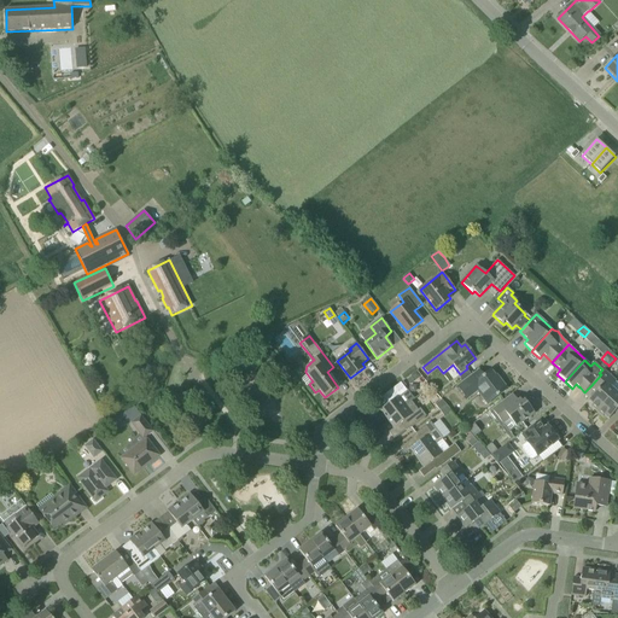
[(478,391),(488,404),(507,390),(497,375),(496,377),(491,371),(484,377),(479,369),(471,375),(462,383),(458,386),(467,400),(478,391)]
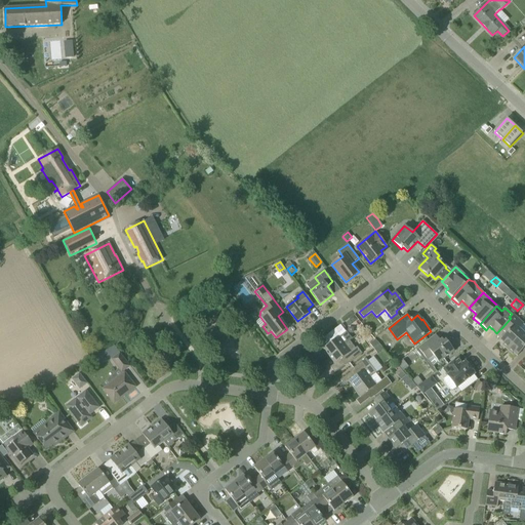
[(396,314),(391,318),(391,323),(393,325),(400,319),(396,314)]
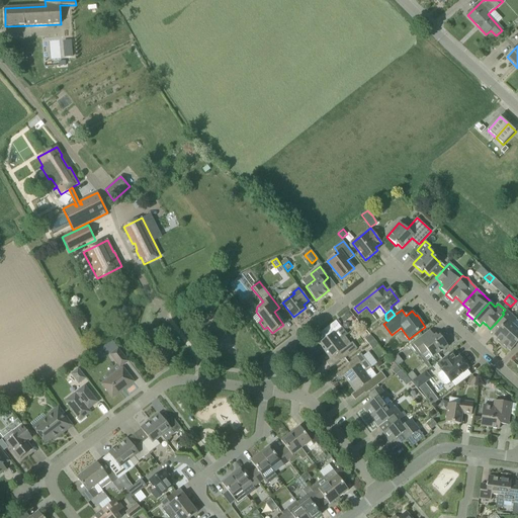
[(349,311),(344,315),(348,320),(353,316),(349,311)]
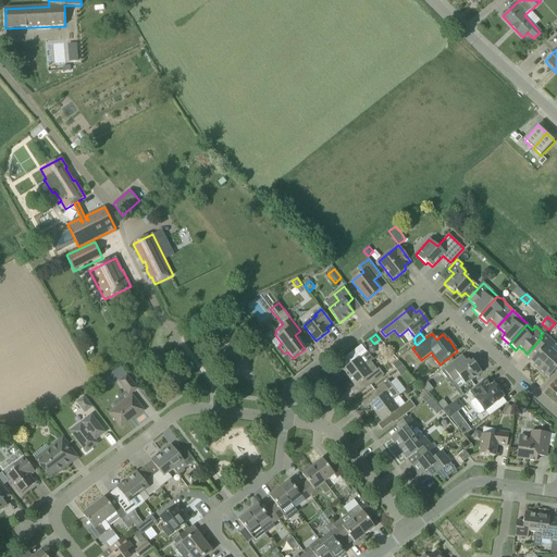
[(539,371),(555,353),(549,348),(555,344),(545,334),(542,337),(533,347),(539,353),(531,361),(534,364),(533,366),(539,371)]
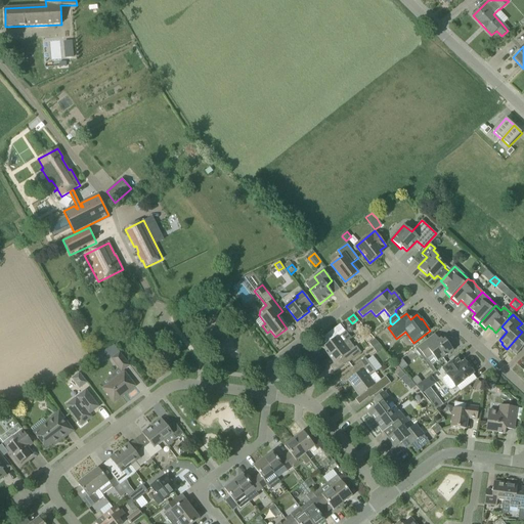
[(350,339),(340,324),(326,335),(328,337),(314,346),(318,352),(322,349),(329,356),(348,341),(350,339)]
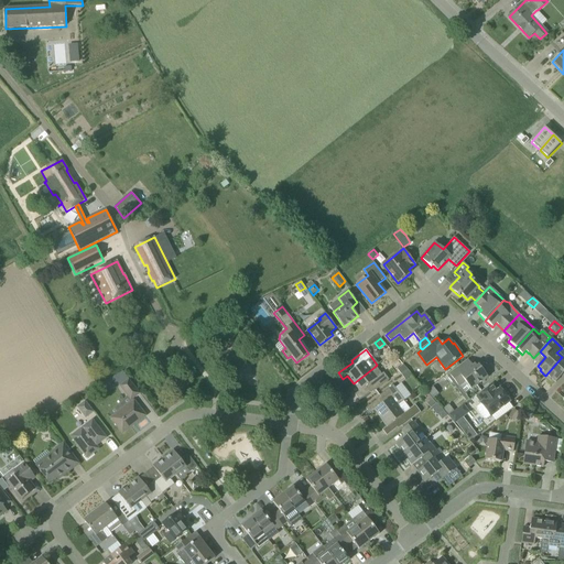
[(556,382),(563,373),(563,359),(562,357),(545,376),(551,380),(552,379),(556,382)]
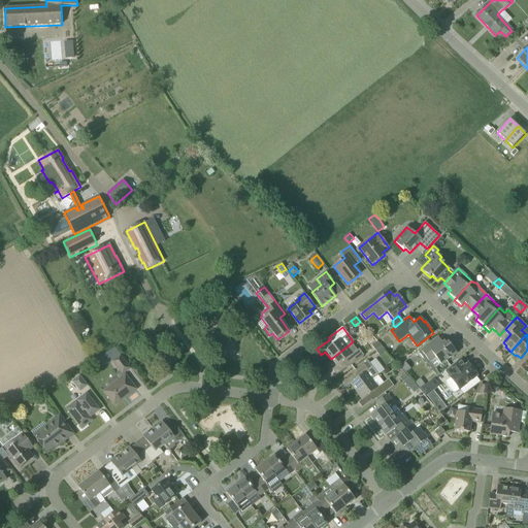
[(437,336),(420,350),(425,357),(423,358),(428,364),(436,358),(441,365),(457,354),(449,342),(447,343),(444,341),(442,343),(437,336)]
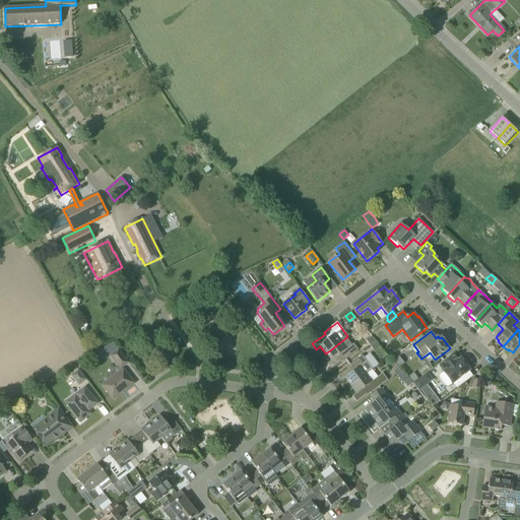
[(370,346),(376,341),(372,336),(366,341),(370,346)]
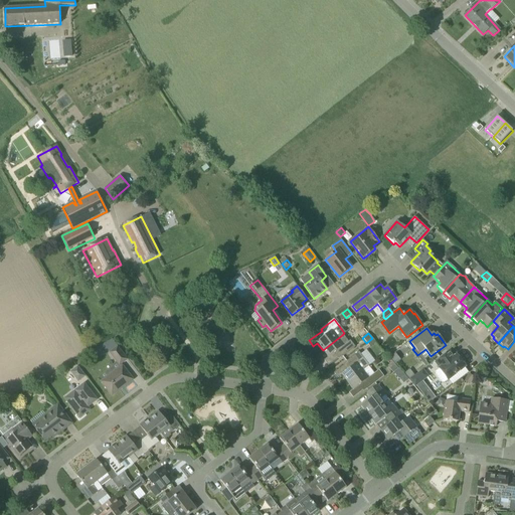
[(342,335),(323,350),(328,357),(324,360),(328,365),(341,356),(342,357),(355,347),(350,340),(347,342),(342,335)]
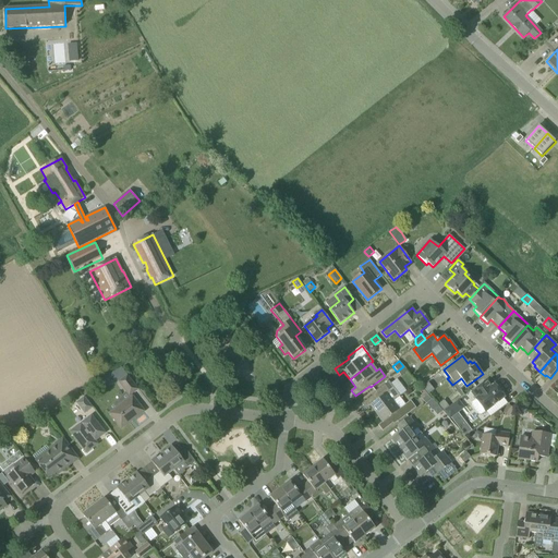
[(401,376),(408,371),(403,366),(397,372),(401,376)]
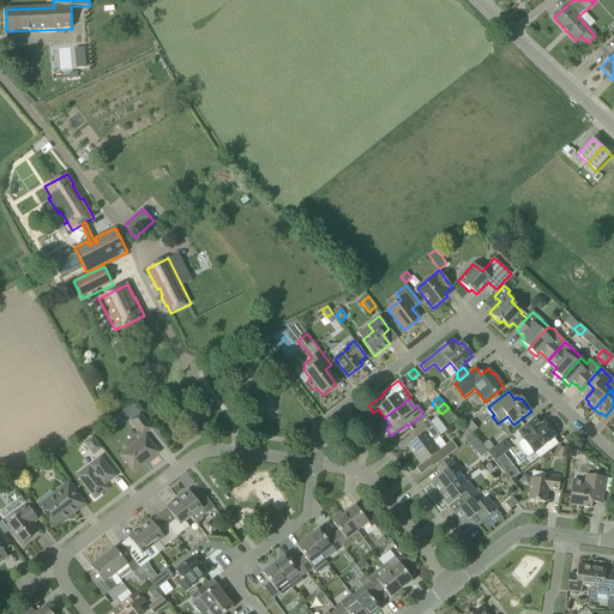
[(143,437),(151,428),(140,414),(131,421),(143,437)]
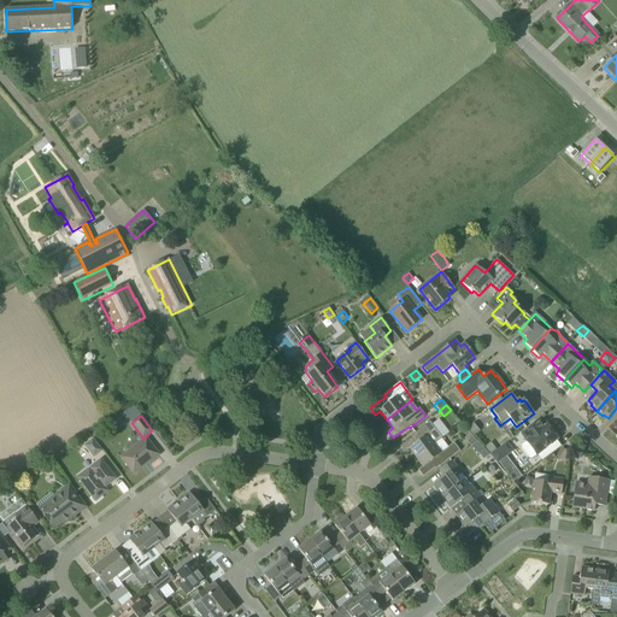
[(539,421),(521,434),(527,441),(526,441),(526,442),(522,445),(521,448),(529,459),(532,459),(536,456),(558,440),(556,436),(557,433),(553,428),(551,429),(550,429),(547,425),(544,428),(539,421)]
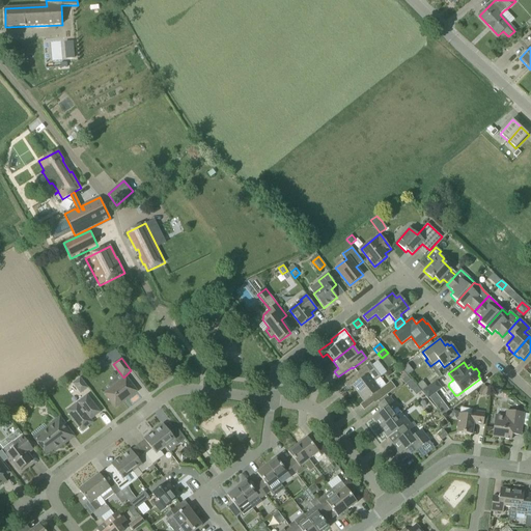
[(356,373),(357,374),(344,385),(348,390),(353,387),(358,394),(380,378),(381,376),(370,363),(356,373)]
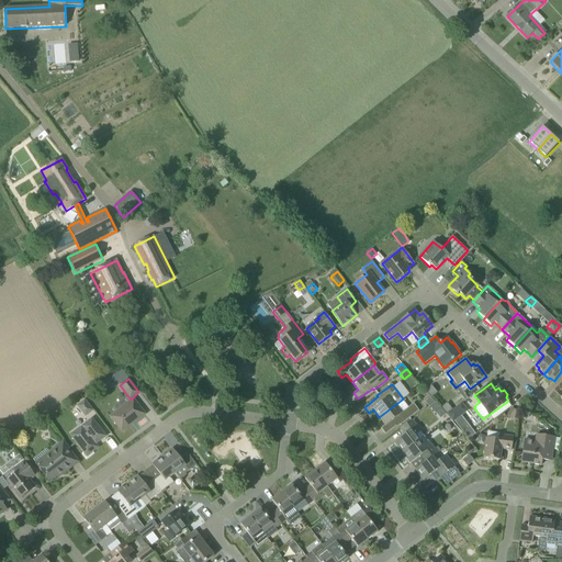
[(133,400),(111,417),(122,431),(145,415),(133,400)]
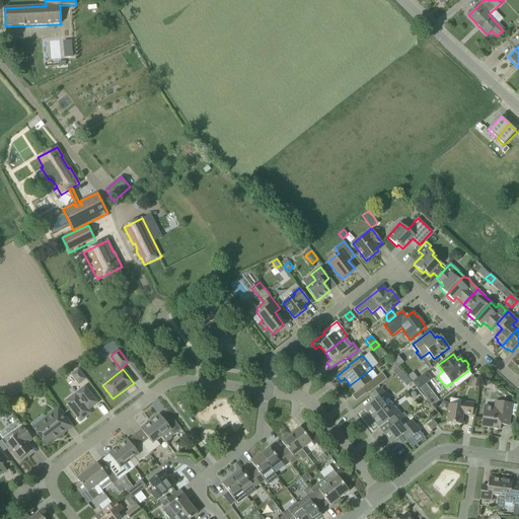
[(356,401),(369,391),(370,392),(387,379),(382,373),(377,376),(371,369),(350,385),(356,392),(352,395),(356,401)]
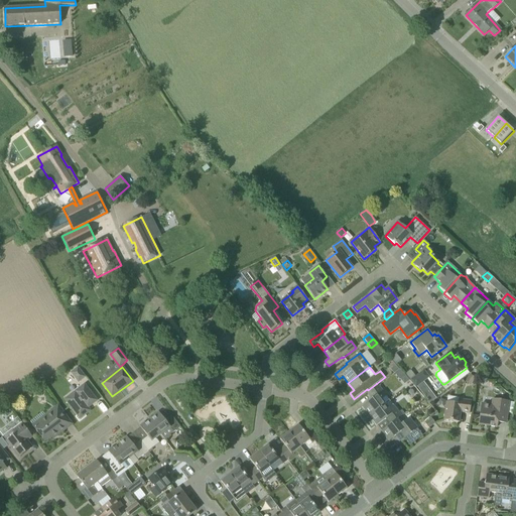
[(79,382),(85,377),(78,368),(72,373),(79,382)]
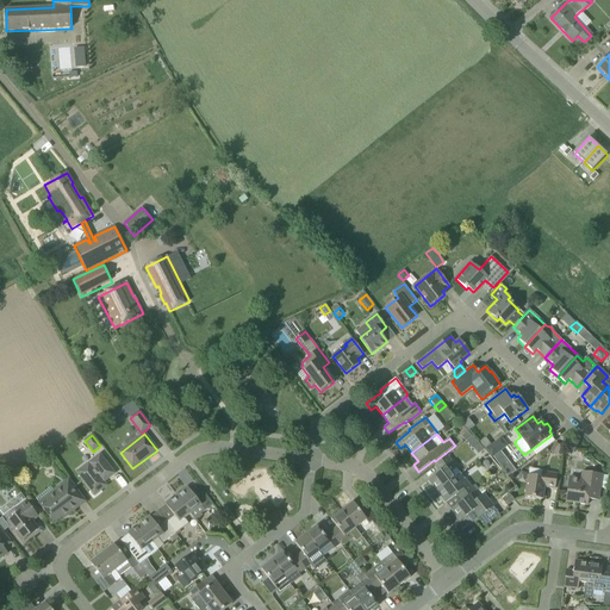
[(479,442),(485,449),(492,444),(486,437),(479,442)]
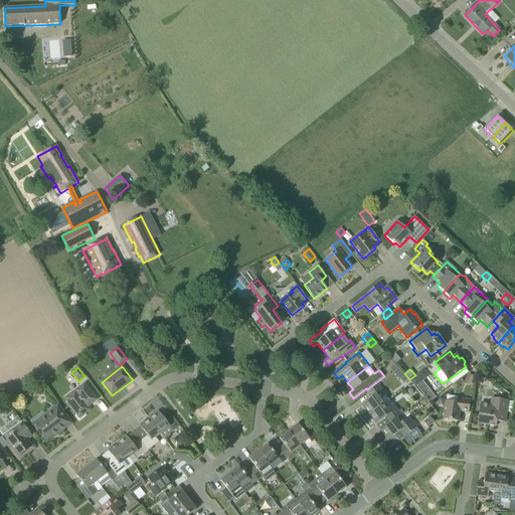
[(423,369),(415,375),(409,379),(414,386),(428,376),(423,369)]
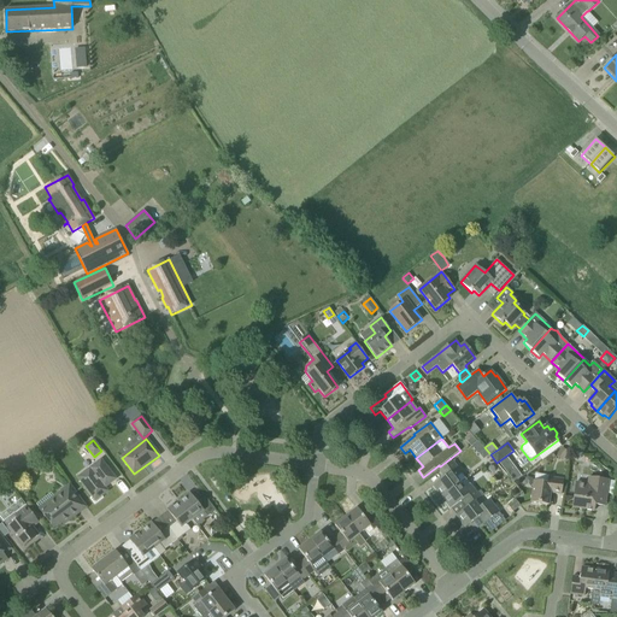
[(562,462),(569,453),(562,447),(556,456),(562,462)]
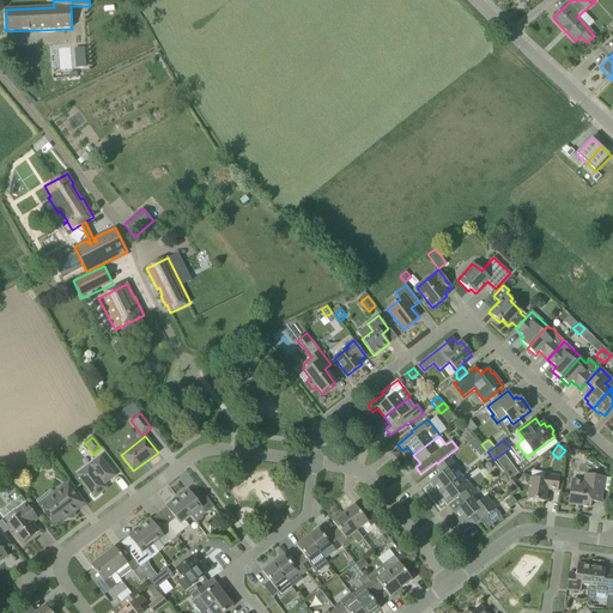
[(486,451),(481,447),(475,451),(480,456),(486,451)]
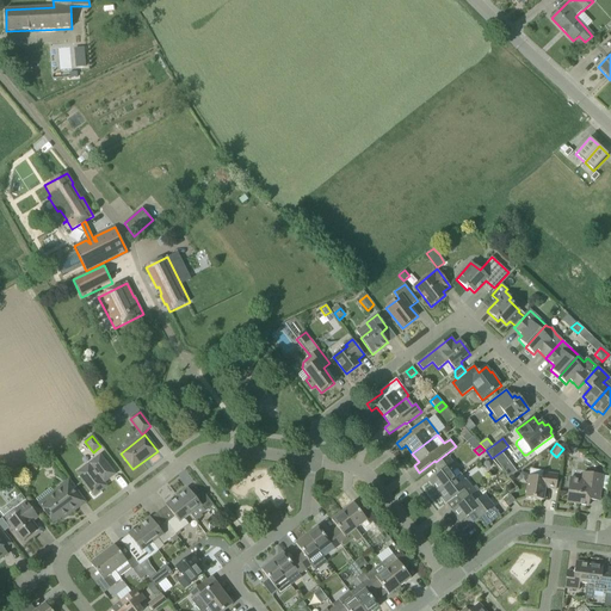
[(100,456),(76,474),(92,492),(90,494),(94,499),(102,493),(100,492),(106,487),(104,482),(115,474),(100,456)]
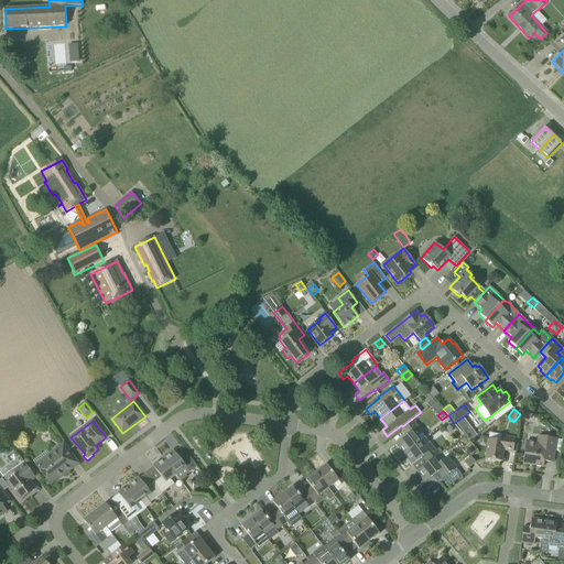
[(396,444),(404,455),(421,442),(426,438),(422,433),(413,422),(402,431),(407,436),(396,444)]
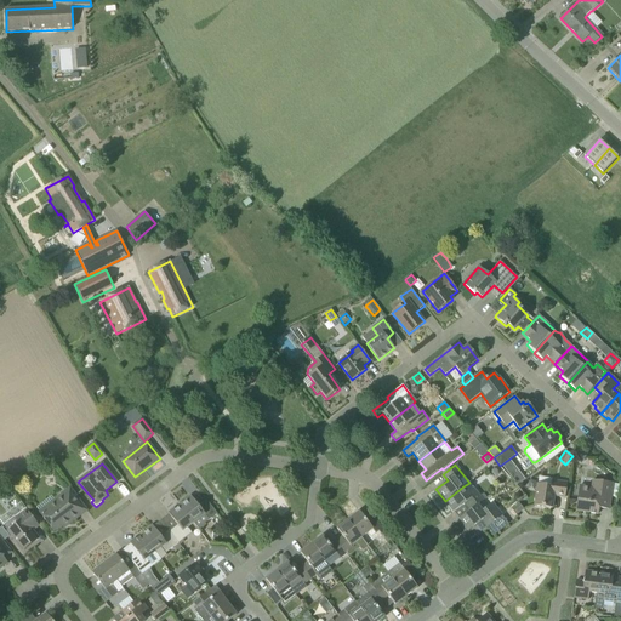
[(525,479),(520,473),(512,479),(517,485),(525,479)]
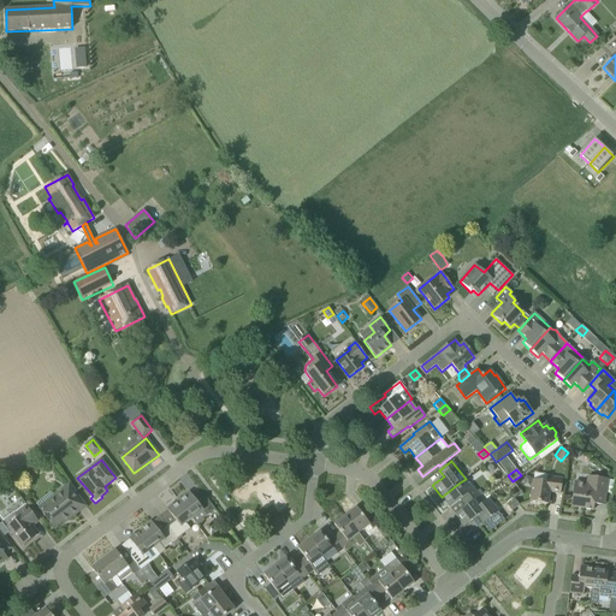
[(534,473),(533,480),(529,502),(548,504),(550,492),(561,493),(562,479),(548,477),(548,475),(534,473)]
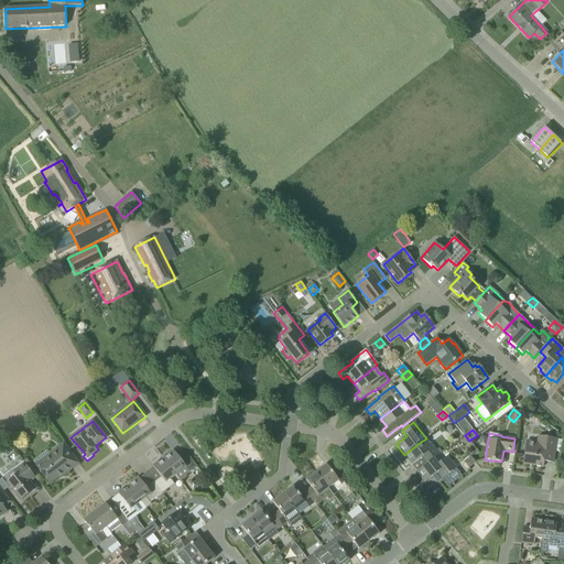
[(538,443),(527,441),(523,465),(543,467),(544,454),(554,455),(555,451),(556,440),(538,436),(538,443)]
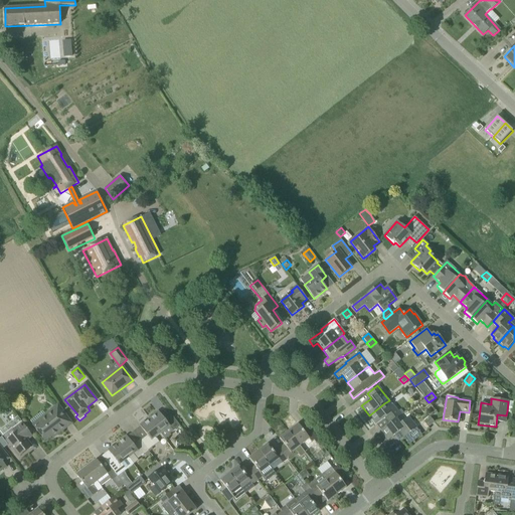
[(385,417),(390,423),(396,419),(400,415),(392,405),(388,408),(384,403),(369,415),(376,424),(385,417)]
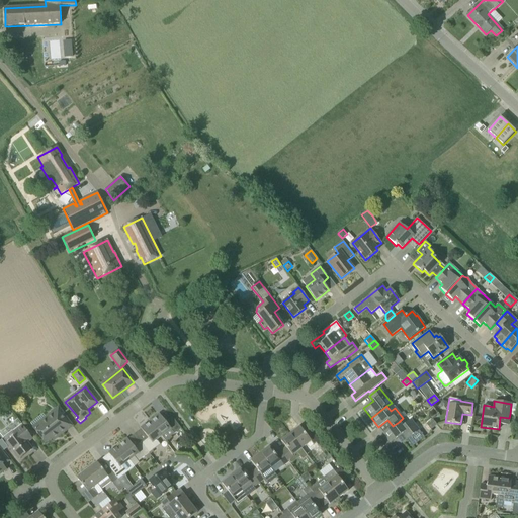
[(58,407),(32,426),(45,443),(52,438),(54,441),(73,426),(58,407)]
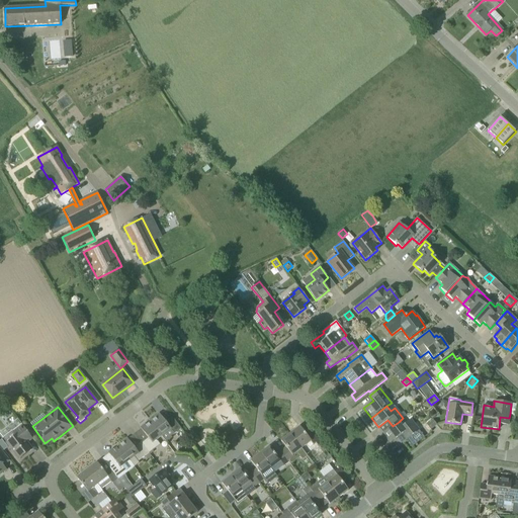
[(156,419),(151,422),(162,436),(166,442),(172,438),(171,436),(181,429),(173,419),(167,424),(159,414),(155,418),(156,419)]
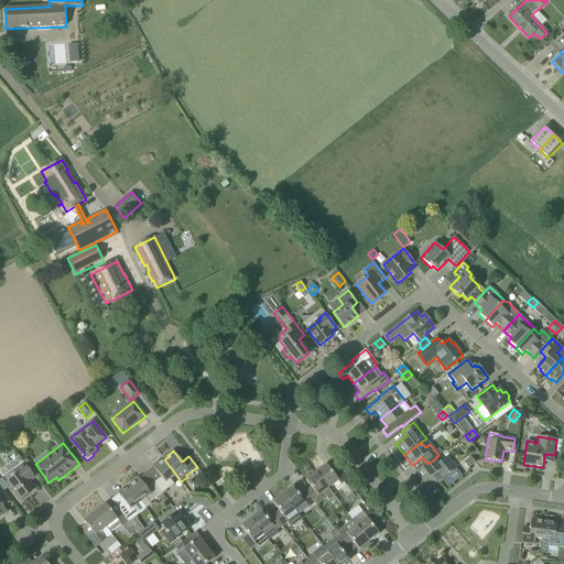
[(434,459),(427,464),(416,472),(425,483),(434,476),(438,481),(456,468),(447,457),(443,461),(438,455),(434,459)]
